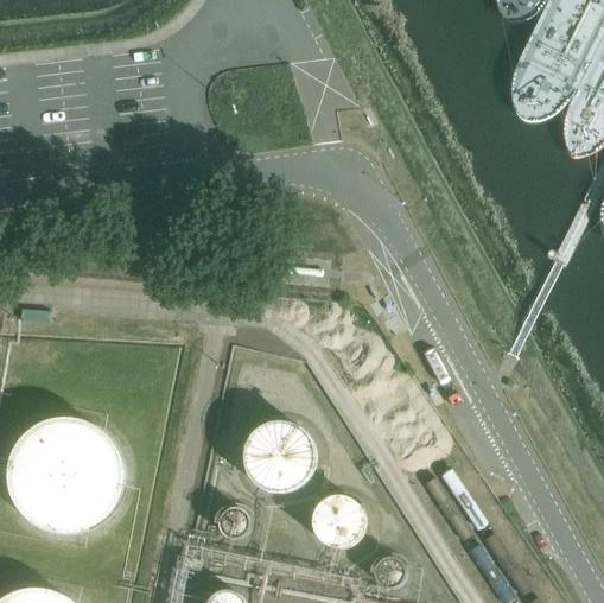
[(322,262),(274,258),(273,270),(320,274),(322,262)]
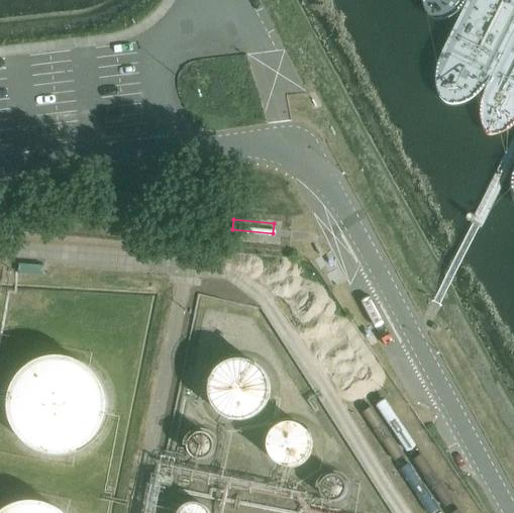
[(9,387),(6,398),(6,409),(9,420),(14,430),(21,439),(30,445),(40,450),(52,452),(63,451),(74,448),(84,442),(92,434),(98,425),(102,414),(103,403),(102,392),(98,382),(92,373),(83,365),(74,358),(63,355),(52,355),(40,357),(30,362),(21,369),(13,377),(9,387)]
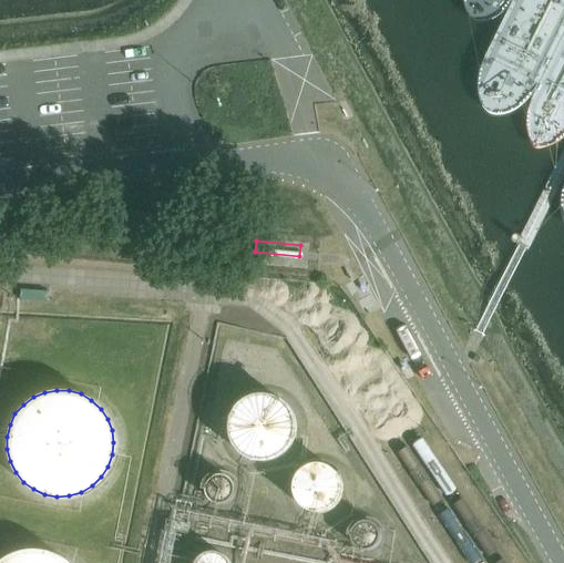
[(232,409),(228,417),(226,425),(227,433),(231,441),(235,448),(241,453),(248,457),(256,459),(265,459),(273,457),(280,452),(286,447),(290,439),(293,431),(293,423),(290,415),(287,407),(282,401),(275,397),(267,393),(258,392),(250,393),(243,397),(236,402),(232,409)]
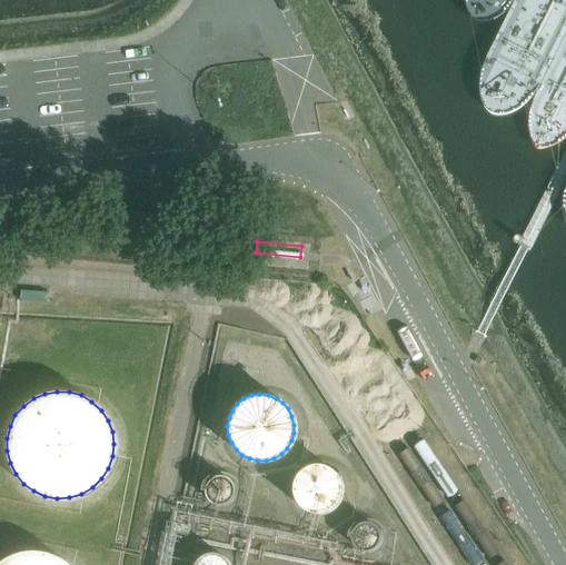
[(341,494),(341,487),(341,482),(339,476),(336,472),(331,467),(326,464),(320,463),(315,463),(309,464),(304,466),(299,469),(295,474),(293,479),(291,485),(291,491),(293,496),(295,502),(299,506),(304,509),(309,512),(315,513),(320,513),(327,511),(331,508),(336,504),(339,499),(341,494)]
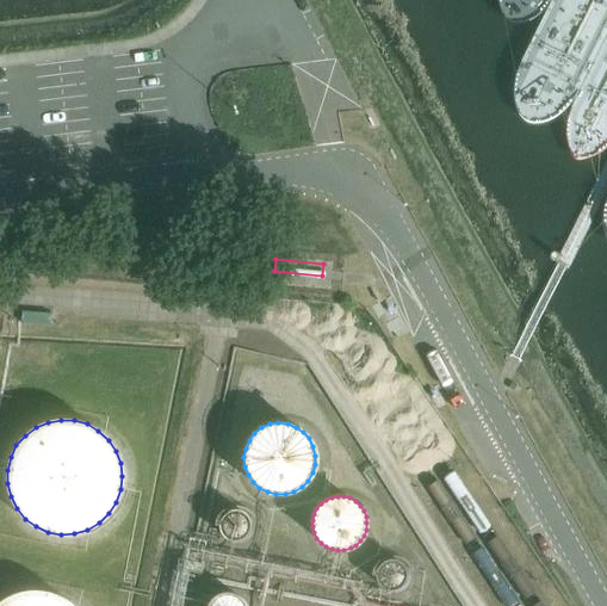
[(248,531),(249,526),(248,520),(246,515),(241,512),(235,511),(229,511),(224,513),(221,518),(218,523),(218,529),(221,533),(224,538),(229,540),(235,542),(241,539),(245,536),(248,531)]
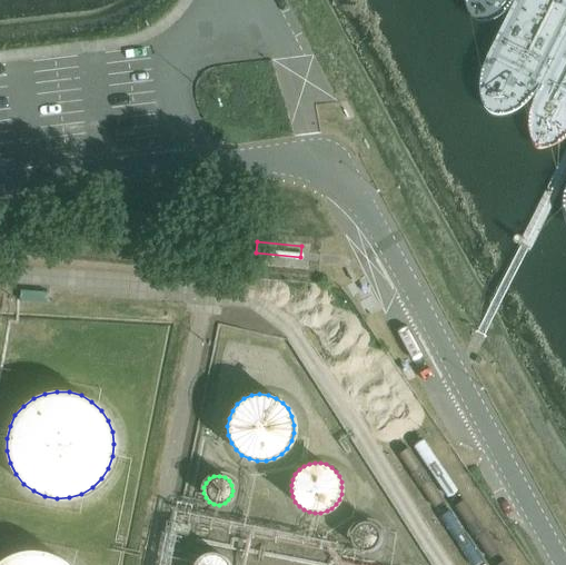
[(378,541),(378,535),(378,531),(375,526),(370,523),(366,521),(360,522),(356,524),(351,528),(350,533),(350,538),(351,543),(355,547),(360,549),(366,549),(370,548),(375,545),(378,541)]
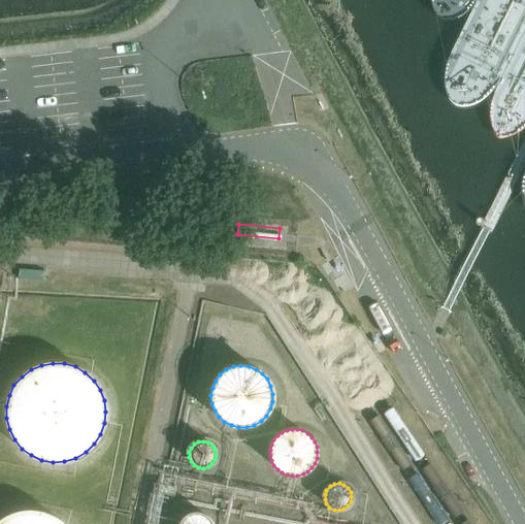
[(0,523),(63,523),(60,521),(50,515),(39,512),(27,511),(15,513),(5,518),(0,521),(0,523)]
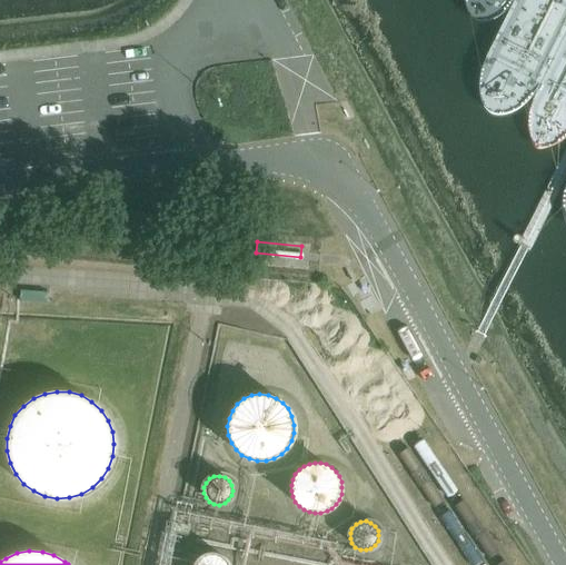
[(228,564),(229,564),(227,561),(225,558),(222,556),(219,554),(216,553),(212,552),(209,552),(206,553),(202,554),(199,556),(197,558),(195,562),(192,564),(228,564)]
